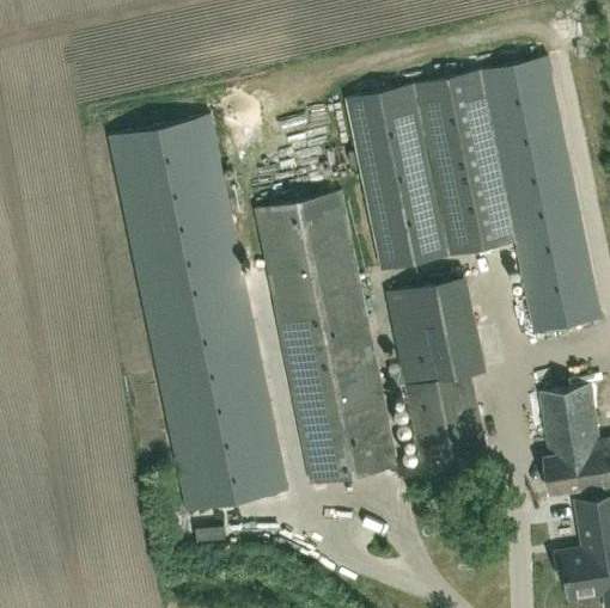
[(601,320),(549,60),(347,100),(380,270),(513,244),(532,335),(601,320)]
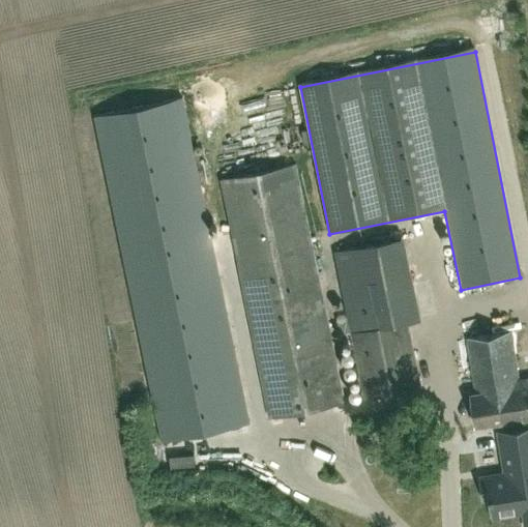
[(180,101),(92,119),(158,443),(247,425),(180,101)]
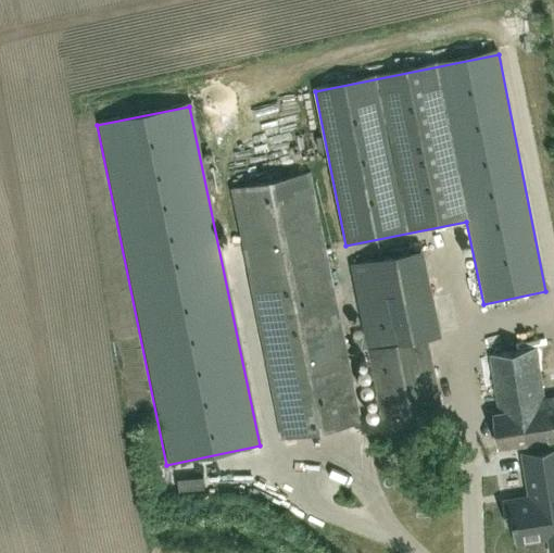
[(309,176),(229,192),(281,441),(361,425),(309,176)]
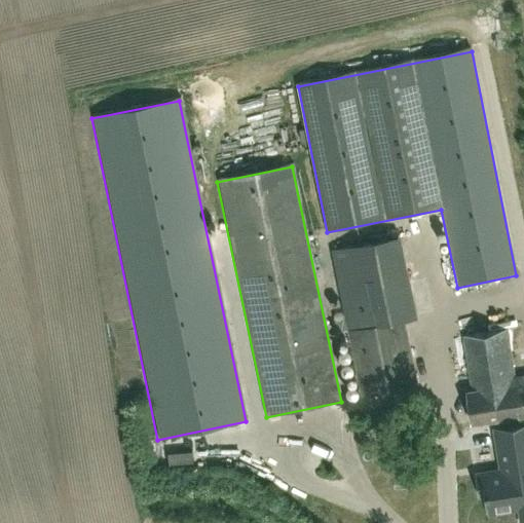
[(361,398),(416,386),(386,241),(331,252),(361,398)]
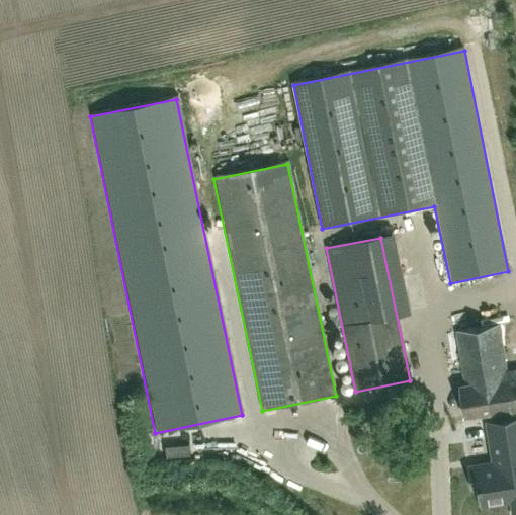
[(509,416),(515,414),(515,373),(506,375),(498,326),(455,333),(464,388),(458,388),(463,418),(508,411),(509,416)]
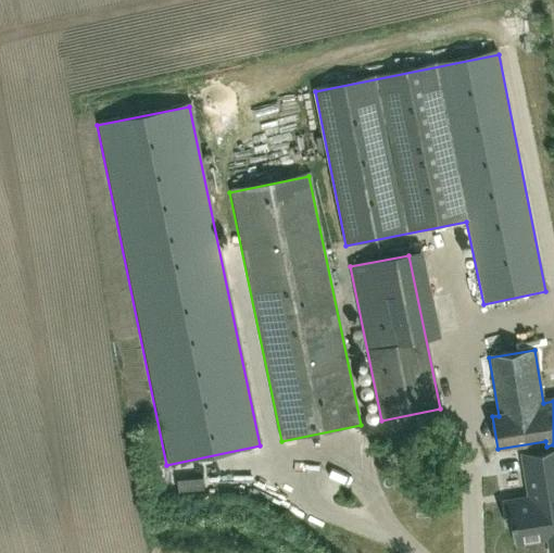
[(553,451),(521,457),(525,475),(528,500),(503,504),(506,526),(513,525),(516,544),(548,540),(549,545),(553,543),(553,451)]
